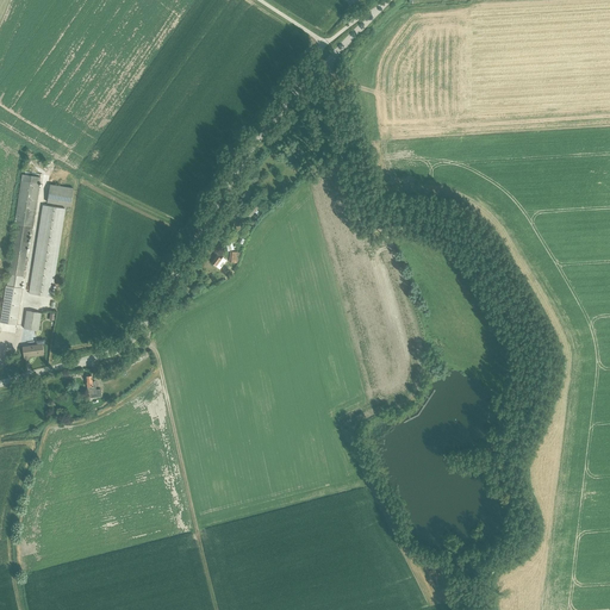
[(8,275),(24,278),(26,261),(27,261),(29,259),(26,259),(29,244),(30,234),(31,230),(31,229),(33,229),(41,178),(23,175),(14,224),(17,224),(8,275)]
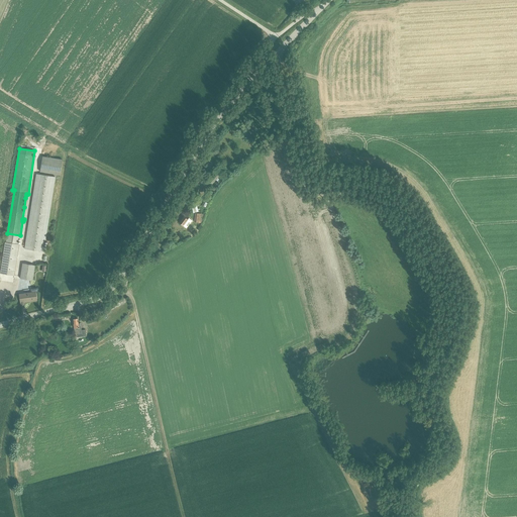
[(42,157),(40,172),(61,175),(63,160),(42,157)]
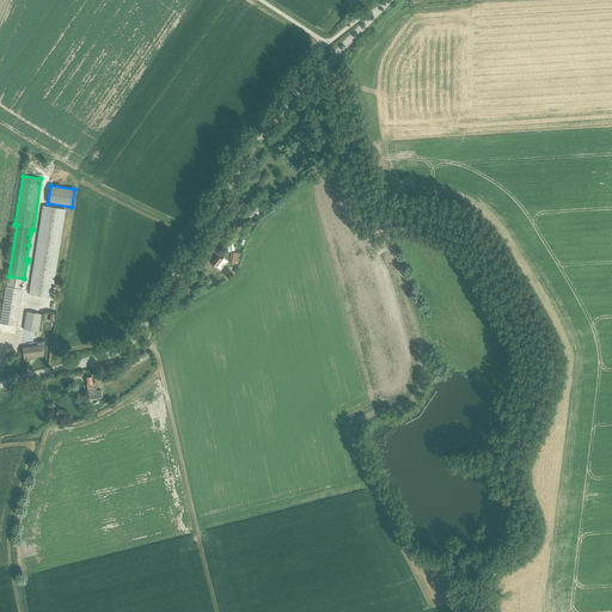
[(255,203),(246,213),(251,218),(261,208),(255,203)]
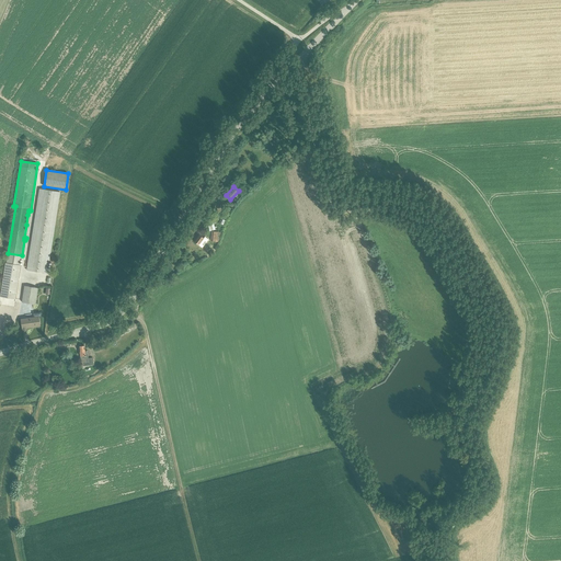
[(39,189),(26,271),(48,274),(60,192),(39,189)]
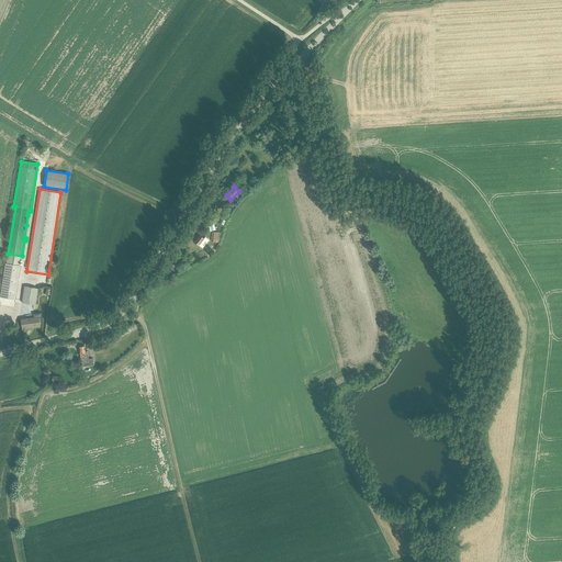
[(212,232),(211,242),(220,243),(220,238),(222,238),(222,233),(218,233),(213,233),(212,232)]
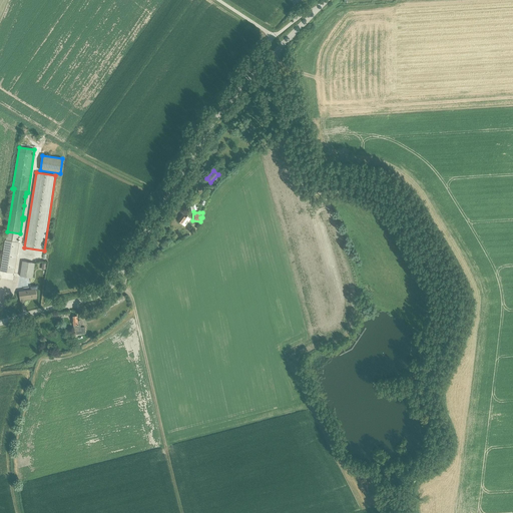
[(182,214),(177,221),(181,224),(182,224),(184,226),(189,220),(182,214)]
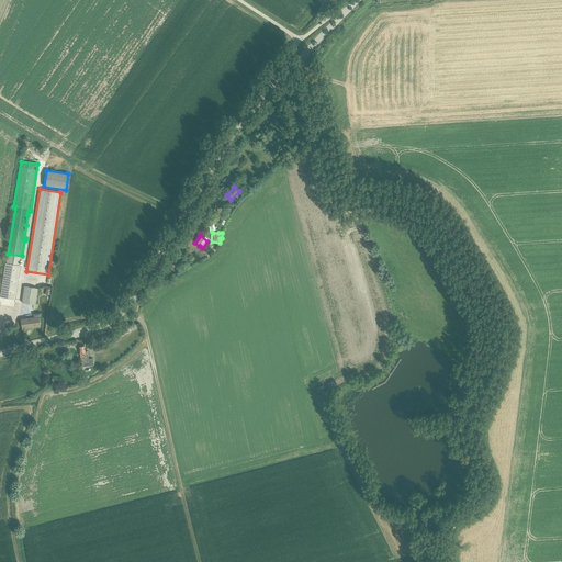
[(22,256),(8,254),(7,263),(6,263),(0,298),(15,300),(21,266),(20,266),(22,256)]
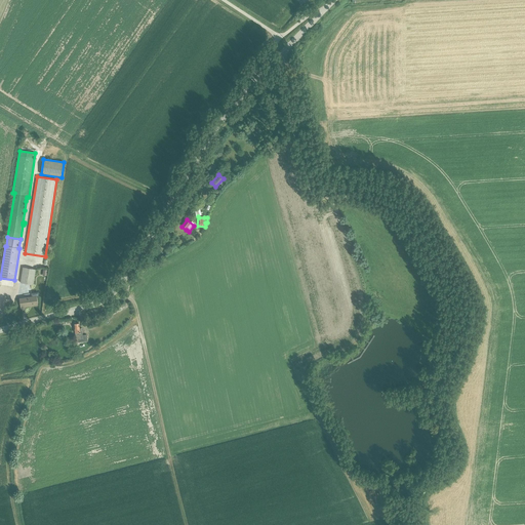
[(23,268),(21,283),(34,285),(36,270),(23,268)]
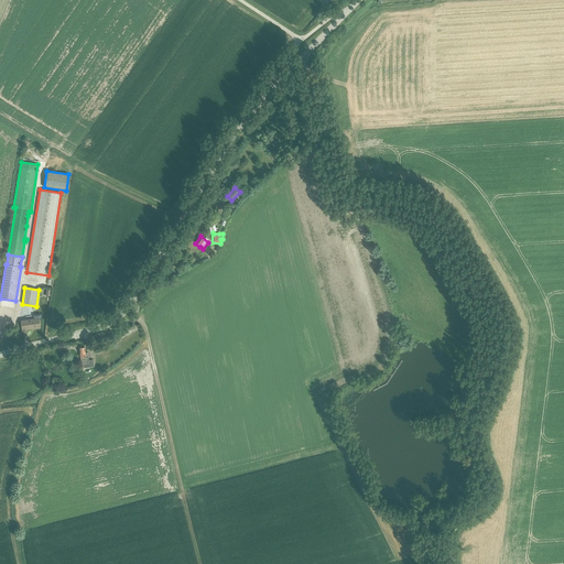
[(34,318),(21,321),(22,333),(28,333),(28,331),(41,328),(40,318),(42,317),(41,314),(34,315),(34,318)]
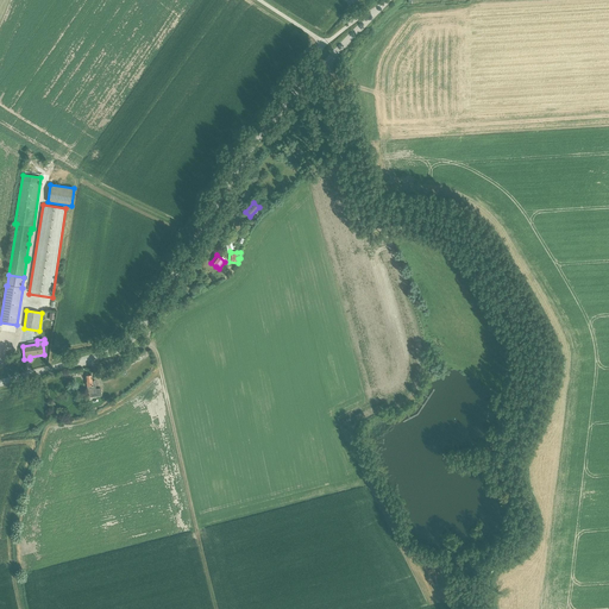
[(92,376),(86,376),(89,397),(102,396),(101,388),(96,389),(95,381),(93,381),(92,376)]
